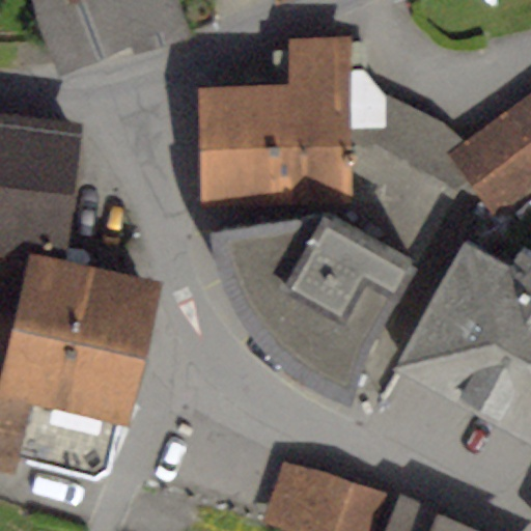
[(32,0),(35,15),(57,74),(130,45),(134,55),(191,35),(177,0),(32,0)]
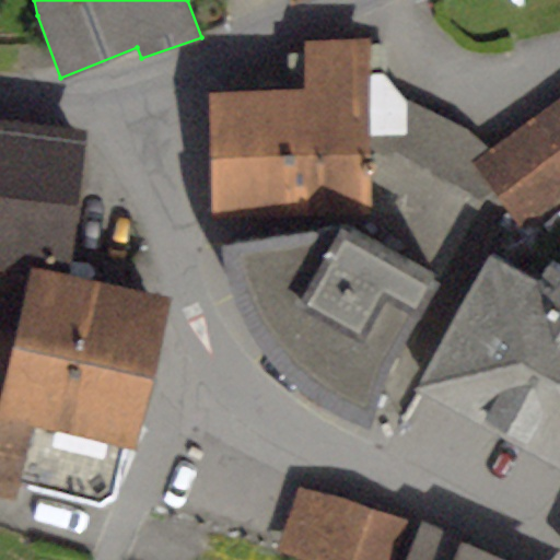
[(306,88),(211,92),(216,214),(221,214),(238,214),(373,209),(371,153),(368,73),(386,73),(385,44),(370,45),(370,37),(304,41),(306,88)]
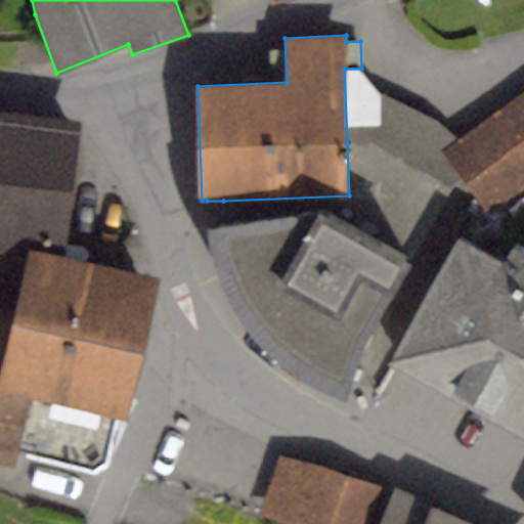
[(379,92),(361,69),(344,69),(347,143),(375,141),(451,187),(462,178),(440,148),(454,138),(439,122),(379,92)]
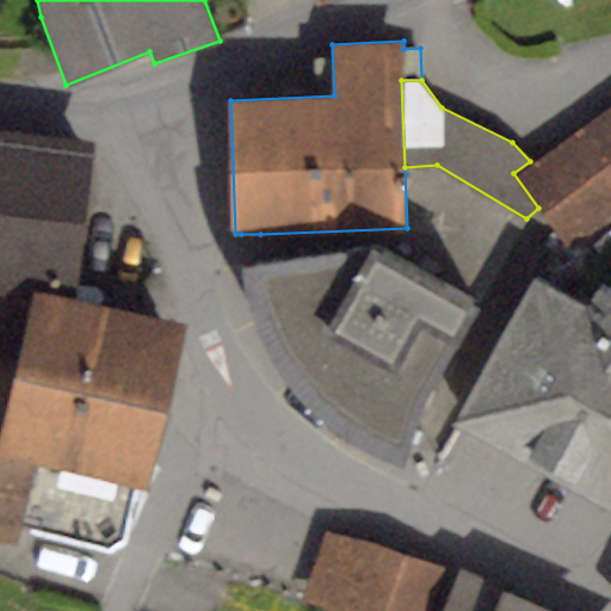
[(610,103),(530,161),(513,173),(538,208),(567,247),(610,215),(610,103)]
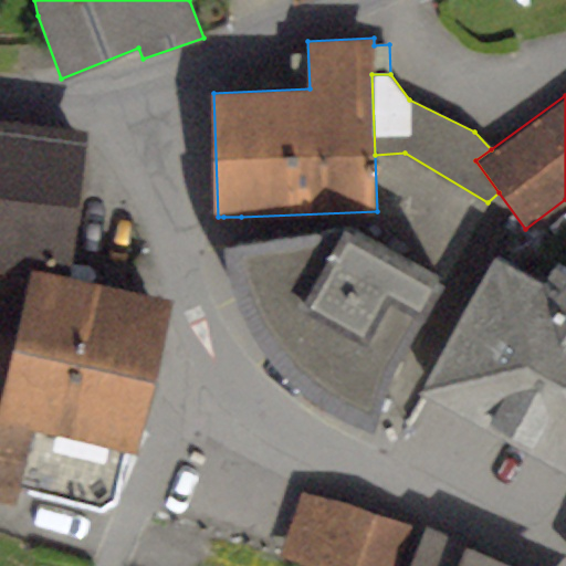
[(90,133),(0,122),(0,293),(25,297),(31,273),(69,281),(90,133)]
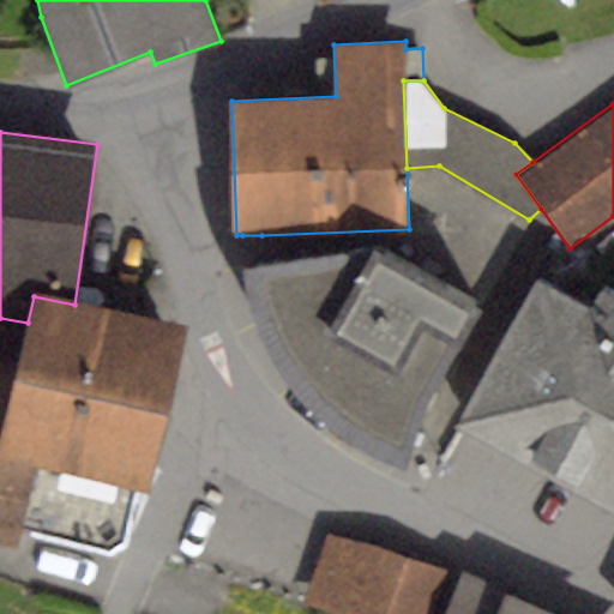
[(265,265),(245,268),(250,298),(258,324),(270,355),(292,386),(314,413),(343,438),(377,458),(405,469),(428,401),(529,220),(439,166),(407,168),(409,229),(262,235),(265,265)]
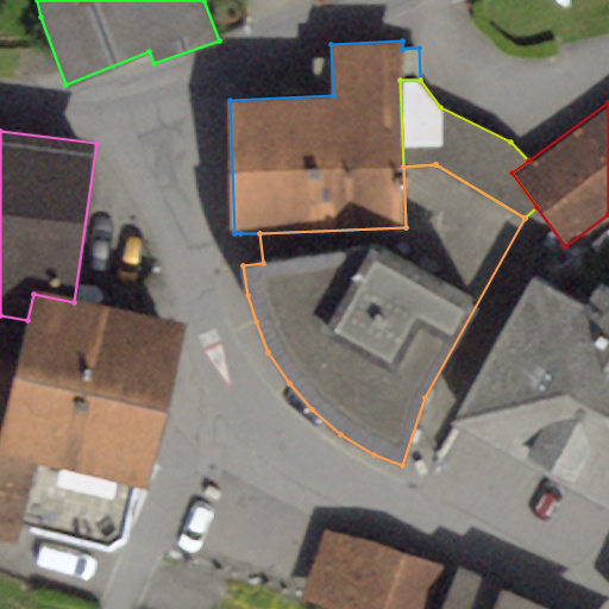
[(240,233),(243,265),(263,263),(259,233),(240,233)]
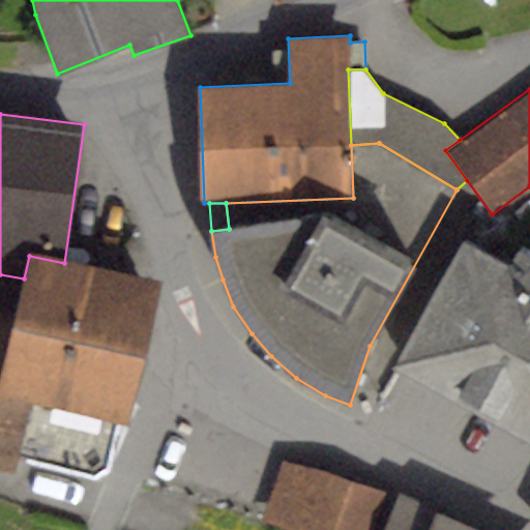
[(509,266),(463,241),(393,365),(529,440),(529,256),(519,249),(509,266)]
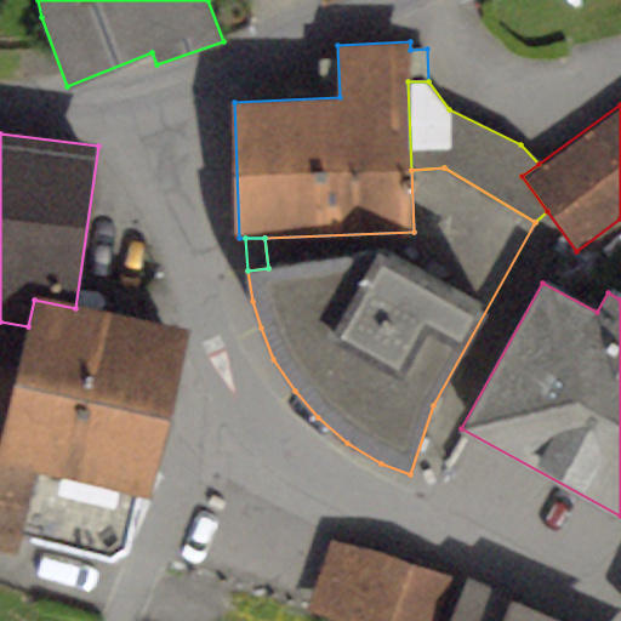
[(26,336),(0,330),(0,548),(17,553),(22,539),(112,564),(129,551),(142,495),(152,499),(187,330),(75,308),(34,300),(28,326),(26,336)]
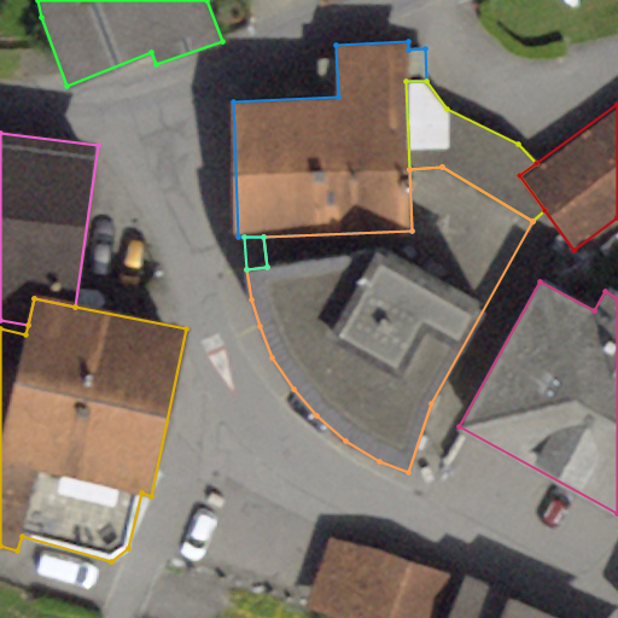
[(432,617),(447,577),(328,538),(305,608),(332,617),(432,617)]
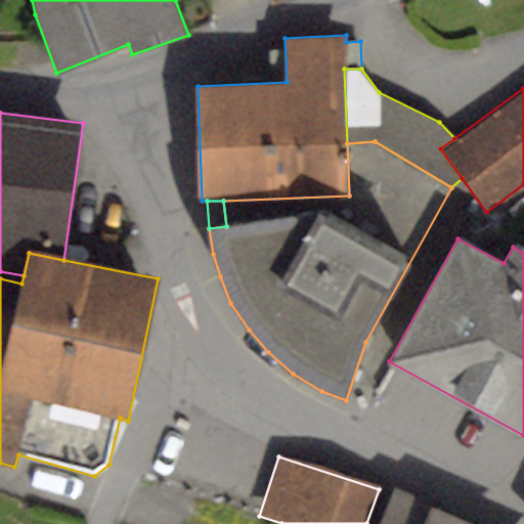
[(479,523),(394,487),(379,523),(479,523)]
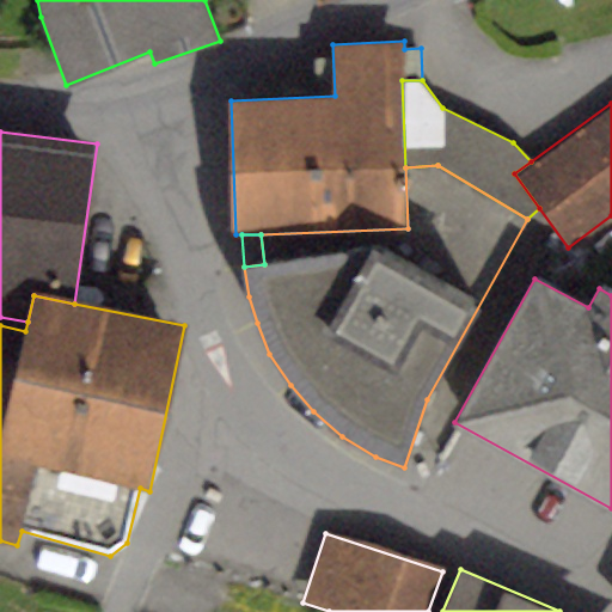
All buildings are outlined.
